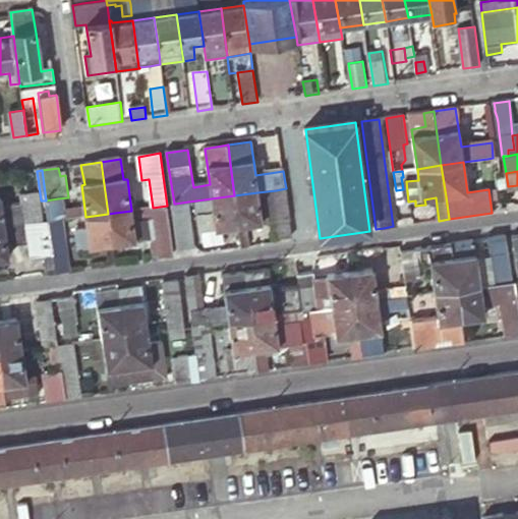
[(276,190),(257,192),(234,195),(238,226),(241,249),(250,248),(247,225),(273,221),(276,239),(292,237),(286,188),(276,190)]
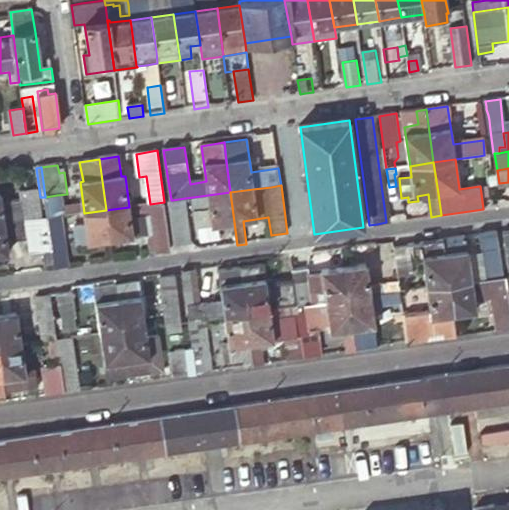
[(0,223),(41,218),(37,188),(17,190),(19,202),(2,204),(0,193),(0,192),(0,223)]
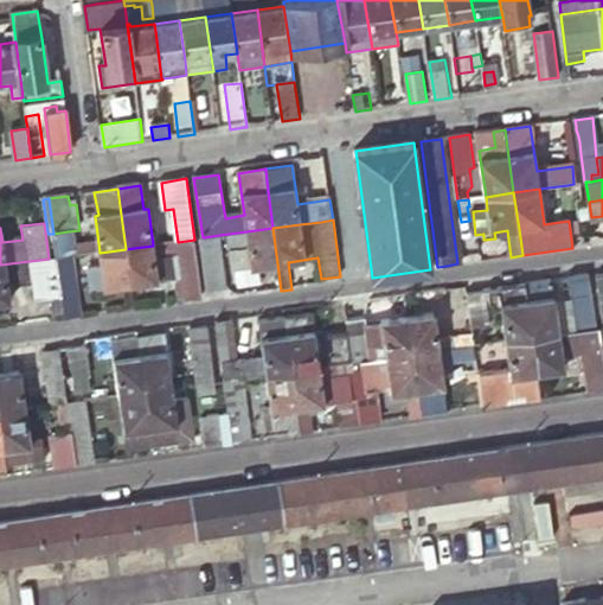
[(273,228),(229,234),(233,269),(277,263),(273,228)]
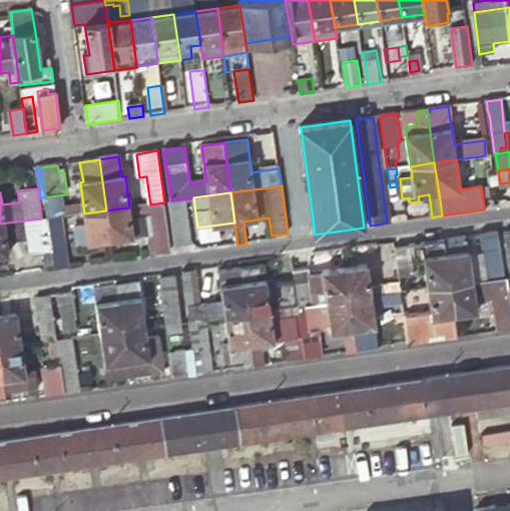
[(391,193),(393,208),(402,207),(402,202),(397,202),(396,193),(391,193)]
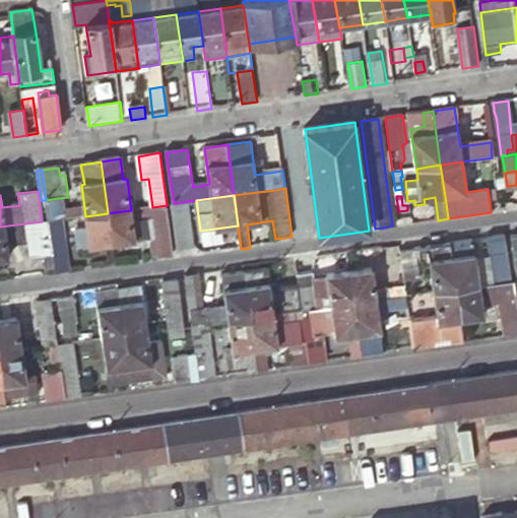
[(46,200),(49,220),(63,219),(85,216),(84,208),(60,211),(58,198),(46,200)]
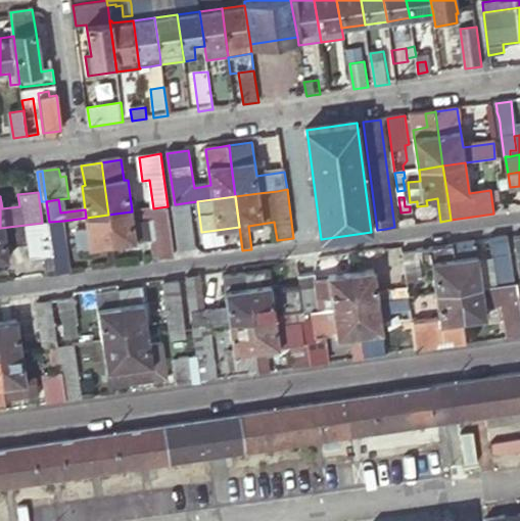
[(189,202),(176,204),(182,251),(196,250),(189,202)]
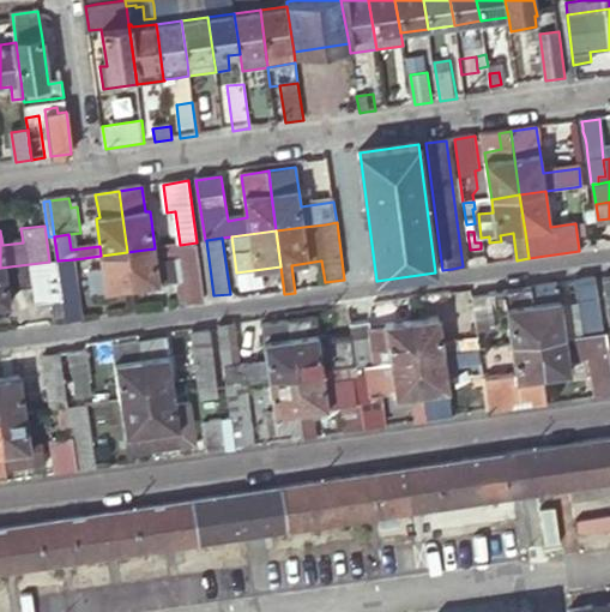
[(206,240),(205,240),(201,240),(209,297),(213,295),(206,240)]
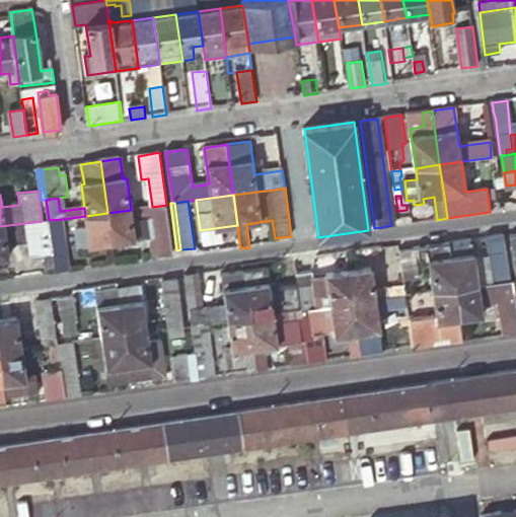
[(166,205),(152,207),(157,244),(152,245),(154,257),(173,255),(166,205)]
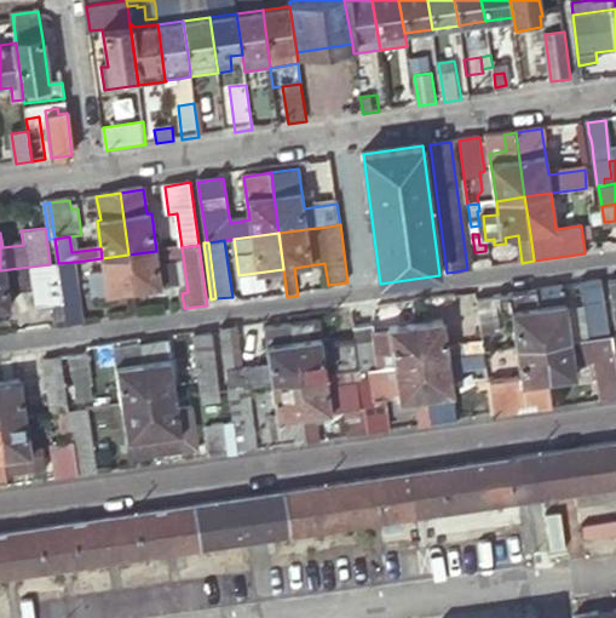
[(475,252),(476,269),(493,267),(490,250),(485,251),(475,252)]
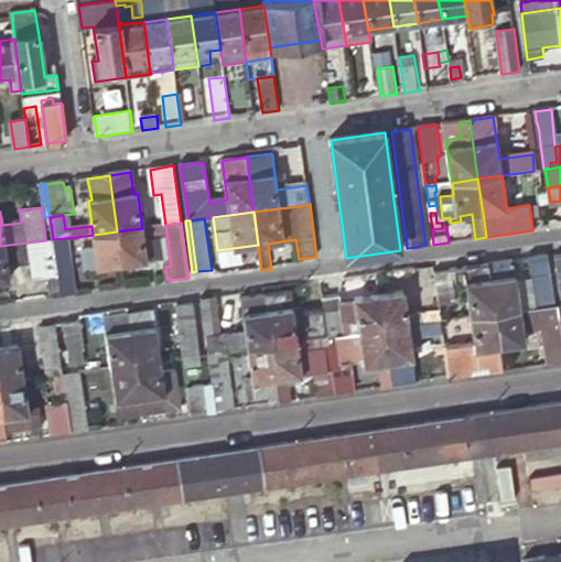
[(117,231),(121,265),(161,259),(159,238),(144,240),(142,228),(125,230),(117,231)]
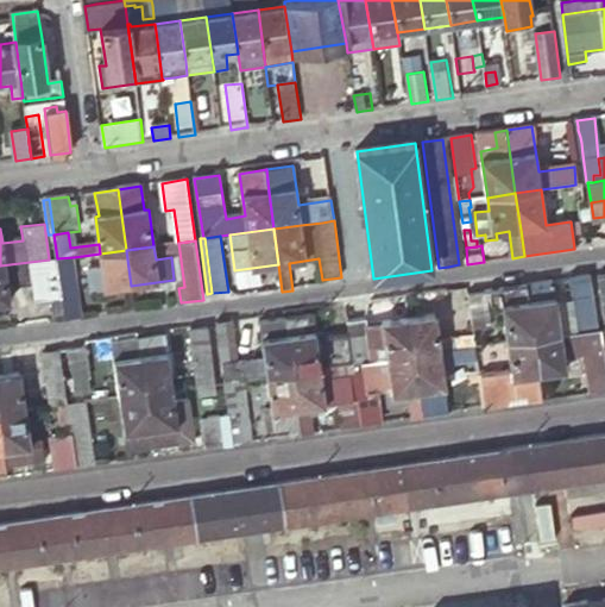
[(126,250),(100,254),(102,267),(88,268),(92,292),(131,286),(126,250)]
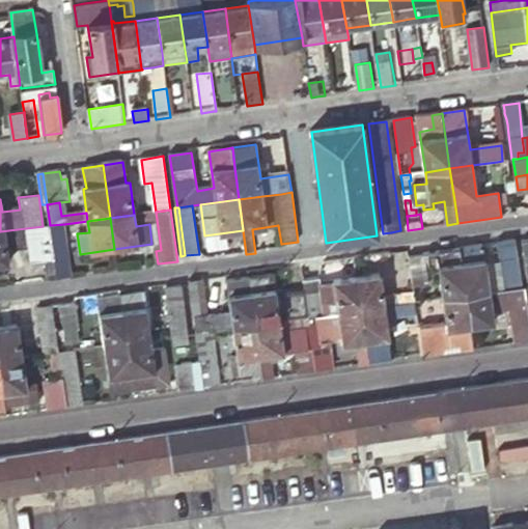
[(64,224),(50,225),(57,276),(71,274),(72,274),(64,224)]
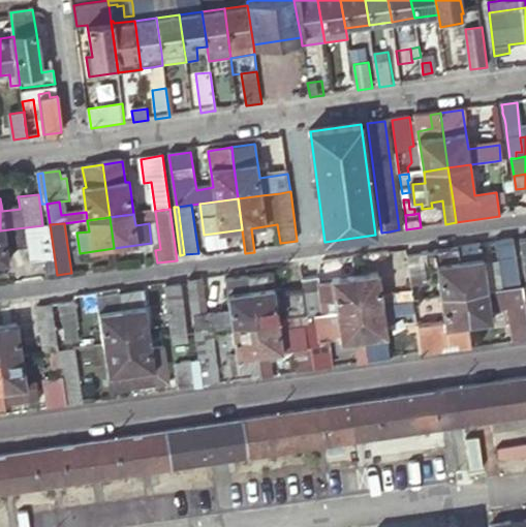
[(47,225),(42,225),(47,259),(49,279),(57,278),(57,275),(50,224),(47,225)]
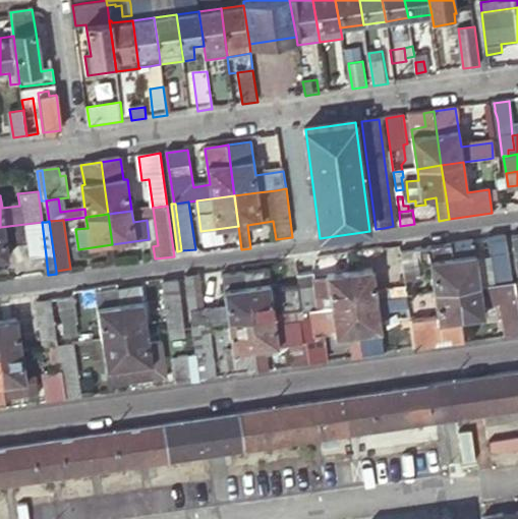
[(0,227),(0,260),(8,260),(7,246),(12,246),(16,241),(29,239),(31,257),(46,255),(42,222),(0,227)]
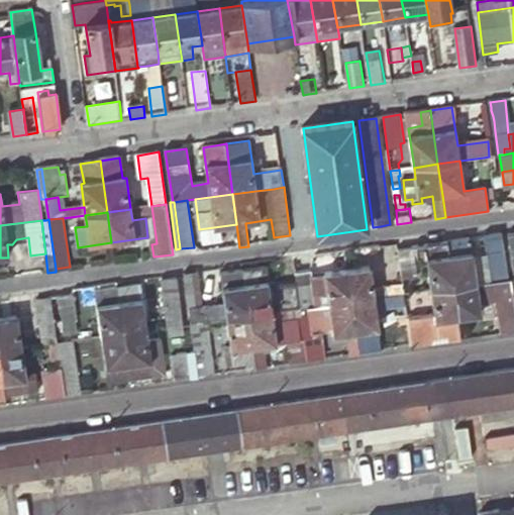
[(501,233),(484,235),(490,276),(498,274),(499,280),(507,279),(501,233)]
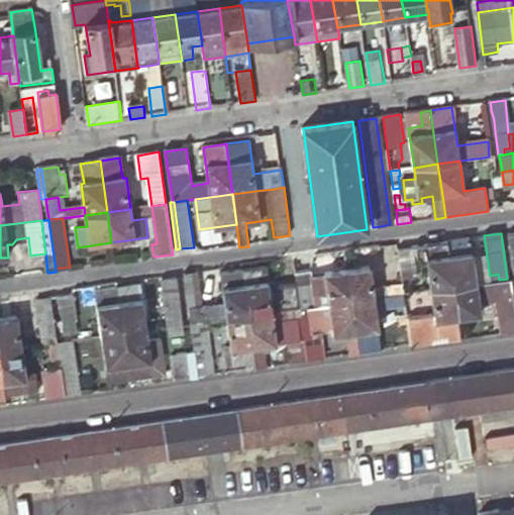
[(447,242),(449,254),(454,287),(477,284),(471,238),(447,242)]
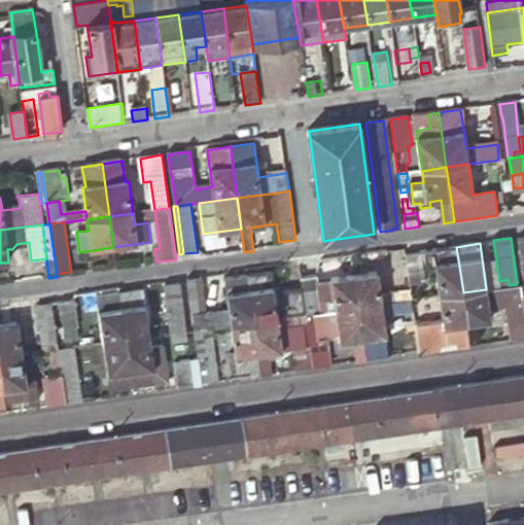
[(420,246),(410,248),(416,300),(424,298),(427,298),(420,246)]
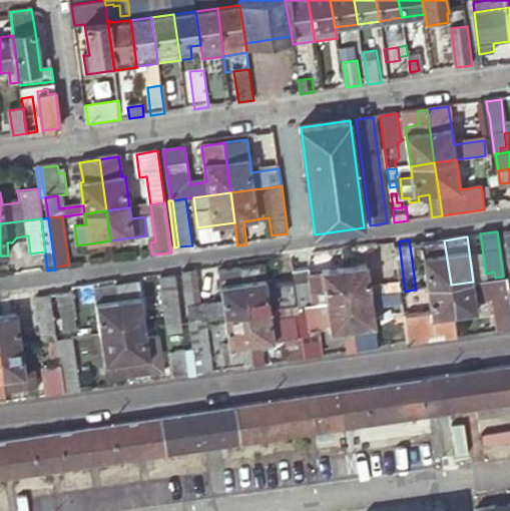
[(451,285),(446,252),(445,252),(443,240),(422,243),(428,288),(451,285)]
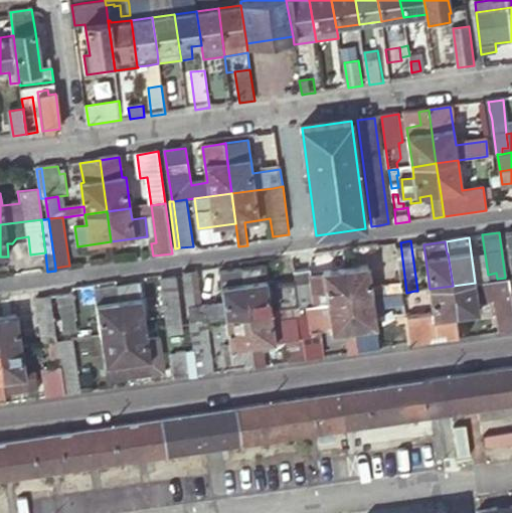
[(400,242),(395,242),(402,293),(406,293),(400,242)]
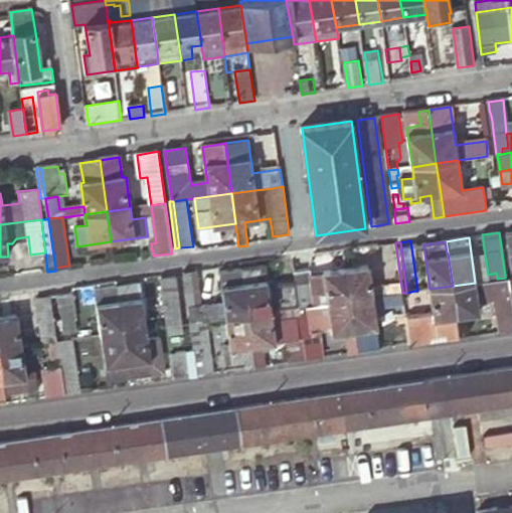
[(392,243),(379,245),(380,259),(393,257),(392,243)]
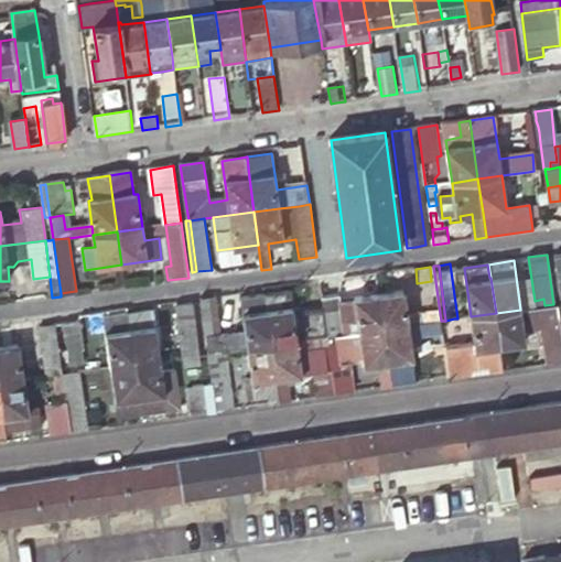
[(266,295),(272,345),(297,341),(313,339),(323,338),(320,313),(294,316),(290,292),(266,295)]
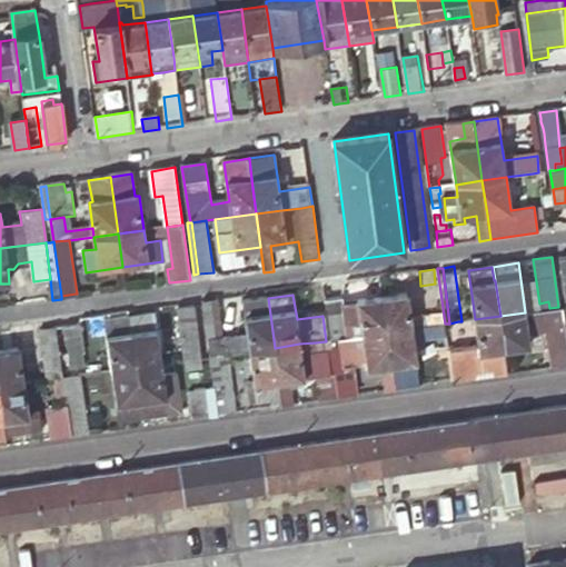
[(407,295),(383,298),(387,334),(413,330),(407,295)]
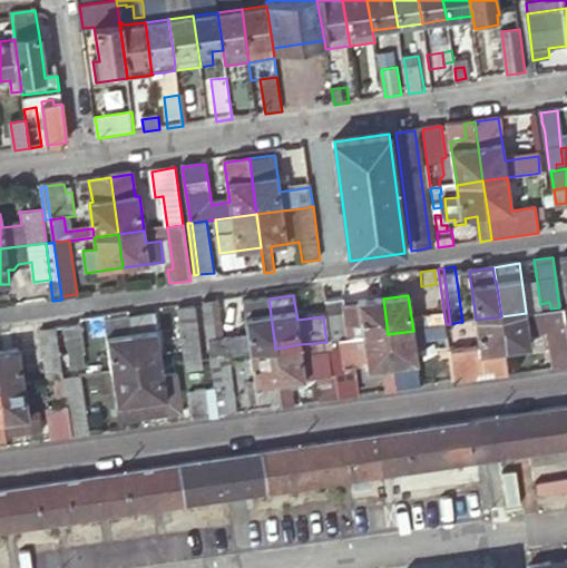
[(344,297),(330,300),(335,341),(340,340),(378,335),(388,334),(383,299),(345,303),(344,297)]
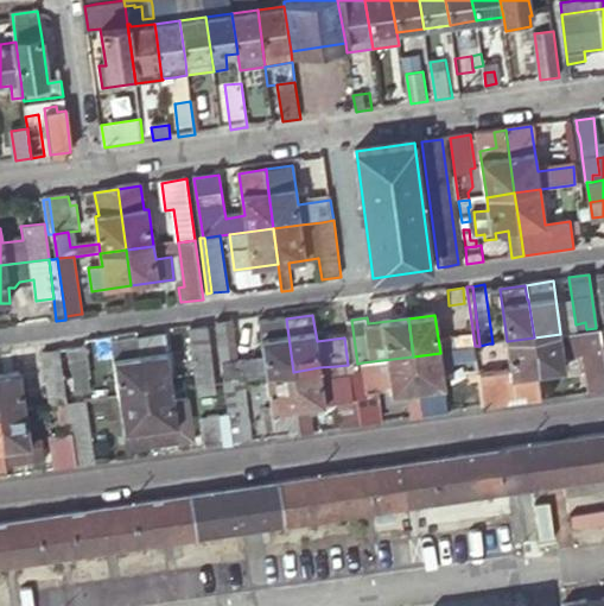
[(267,376),(281,373),(293,372),(286,319),(260,322),(261,339),(265,358),(267,376)]
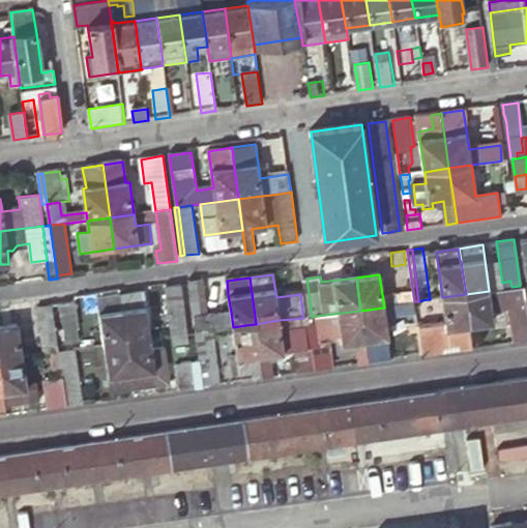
[(306,279),(302,279),(305,293),(309,317),(312,317),(306,279)]
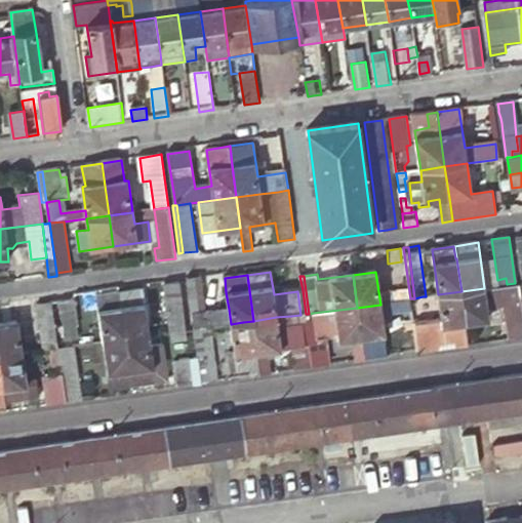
[(187,279),(194,329),(202,328),(210,327),(231,324),(229,309),(205,312),(204,303),(201,278),(187,279)]
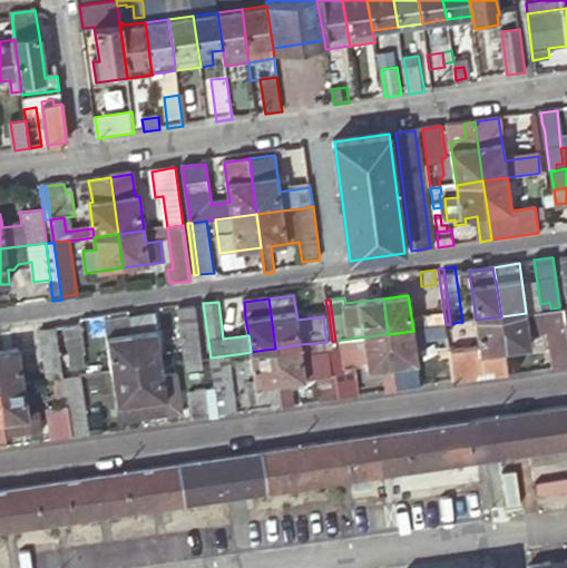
[(185,361),(193,360),(202,359),(195,305),(178,306),(185,361)]
